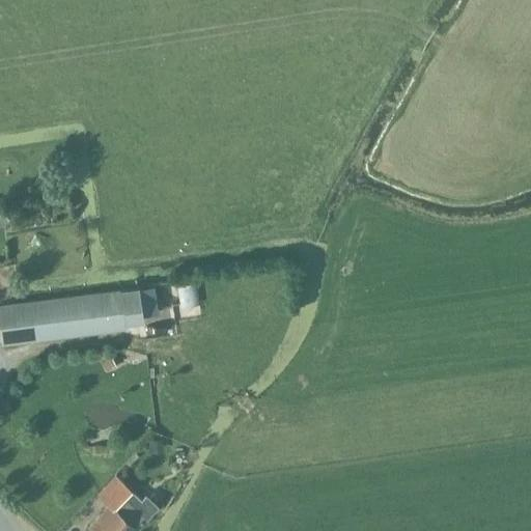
[(21,222),(48,218),(45,197),(18,201),(21,222)]
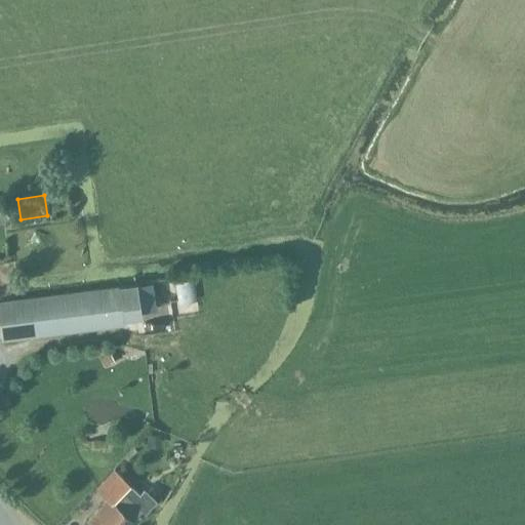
[(0,224),(9,218),(0,203),(0,224)]
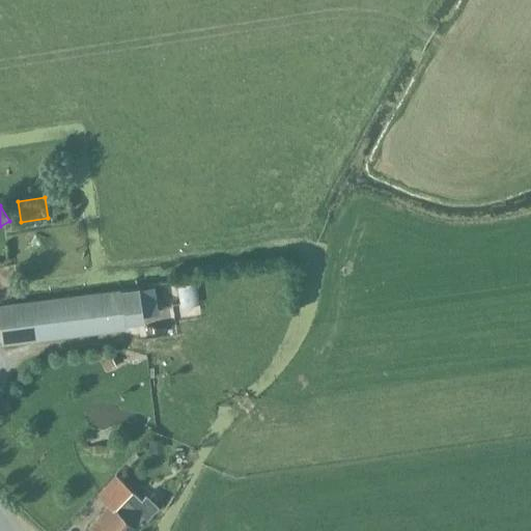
[(197,283),(178,286),(180,308),(200,306),(197,283)]
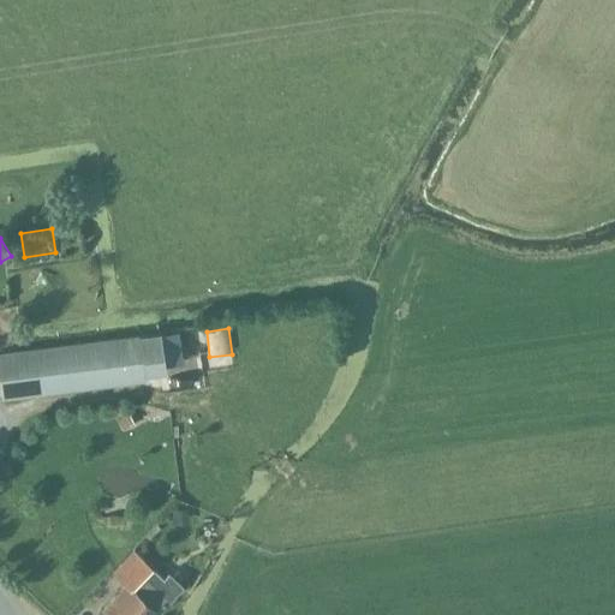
[(167,372),(162,333),(141,335),(0,353),(0,386),(1,400),(148,381),(147,375),(167,372)]
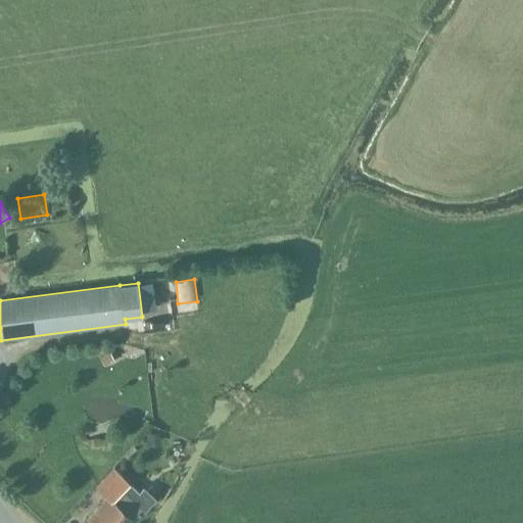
[(99,357),(104,366),(114,361),(110,351),(99,357)]
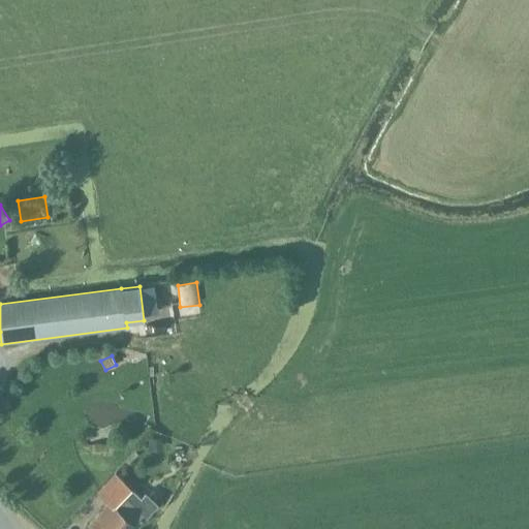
[(150,438),(150,450),(162,449),(162,437),(150,438)]
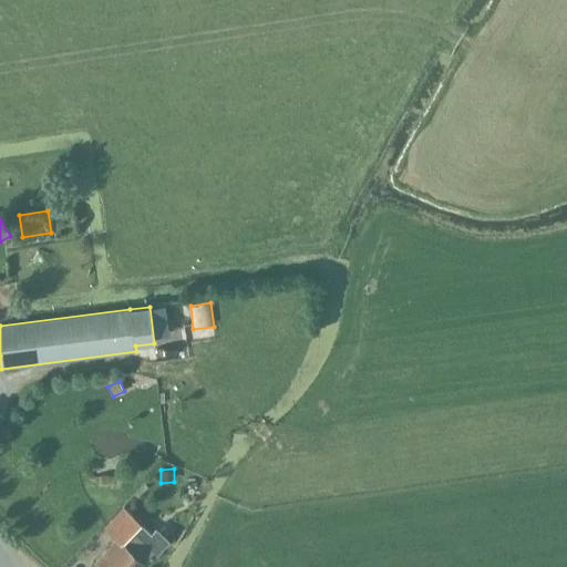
[(101,566),(136,566),(142,563),(142,562),(153,548),(157,553),(169,540),(155,527),(152,532),(124,505),(103,527),(116,540),(95,562),(101,566)]
